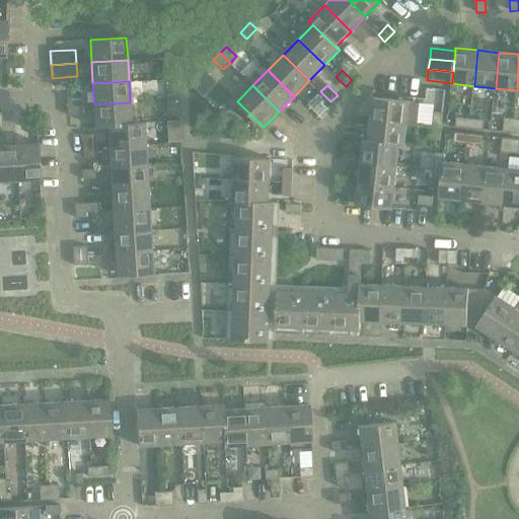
[(67,97),(67,106),(81,105),(81,96),(67,97)]
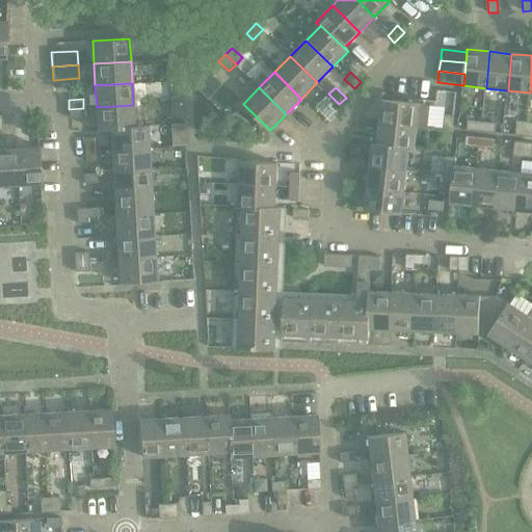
[(382,100),(380,123),(417,127),(420,104),(382,100)]
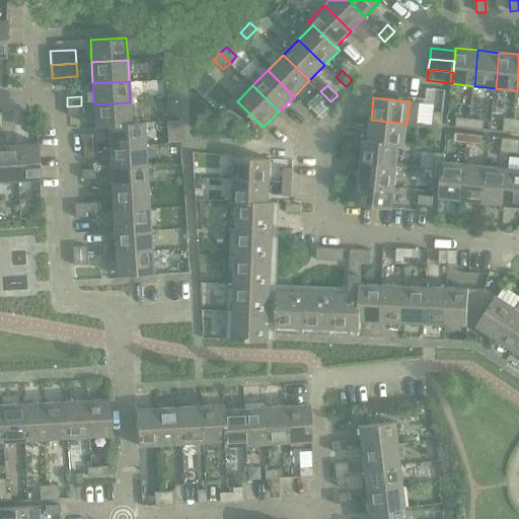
[(130,102),(94,104),(95,128),(107,127),(107,126),(131,124),(131,123),(130,102)]
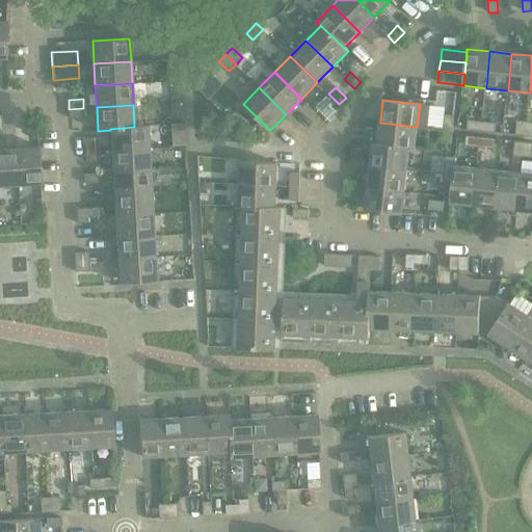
[(83,108),(69,109),(70,118),(84,117),(83,108)]
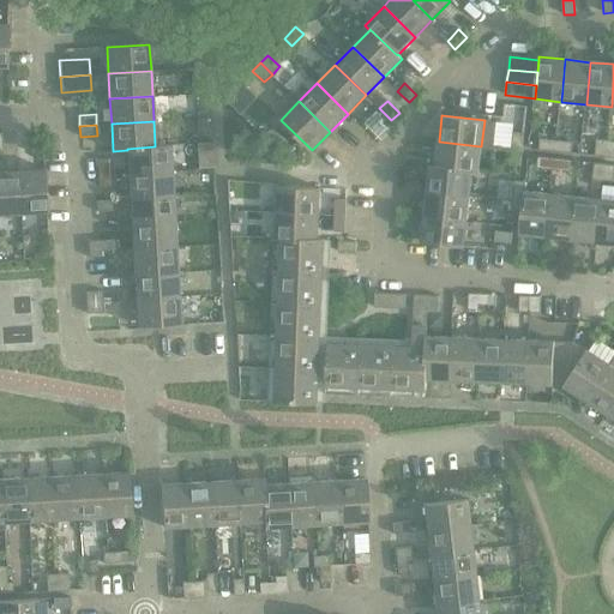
[(513,133),(512,150),(523,151),(524,134),(513,133)]
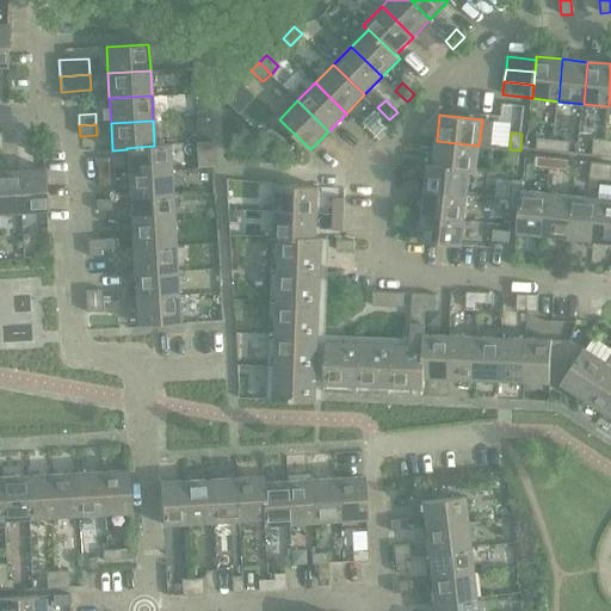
[(537,149),(553,150),(554,140),(538,139),(537,149)]
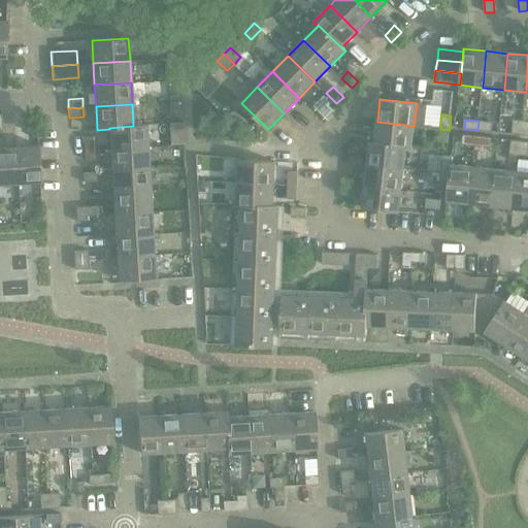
[(512,134),(521,135),(523,121),(514,120),(512,134)]
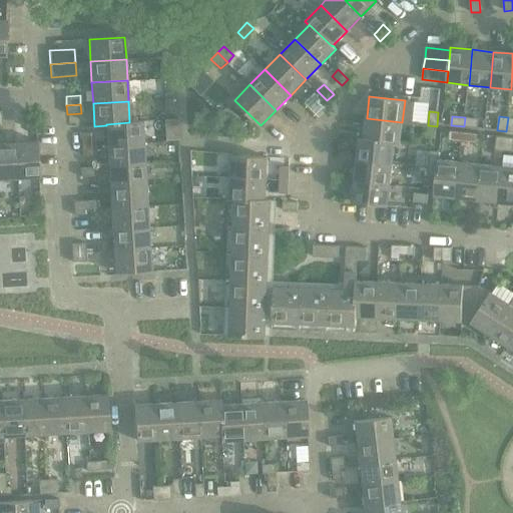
[(465,117),(464,126),(478,128),(479,119),(465,117)]
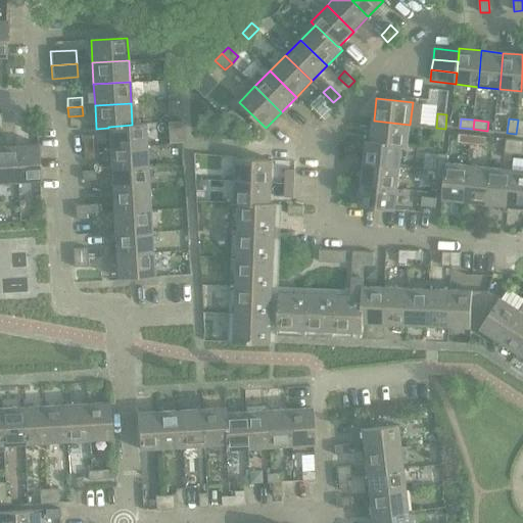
[(41,130),(41,121),(27,122),(28,131),(41,130)]
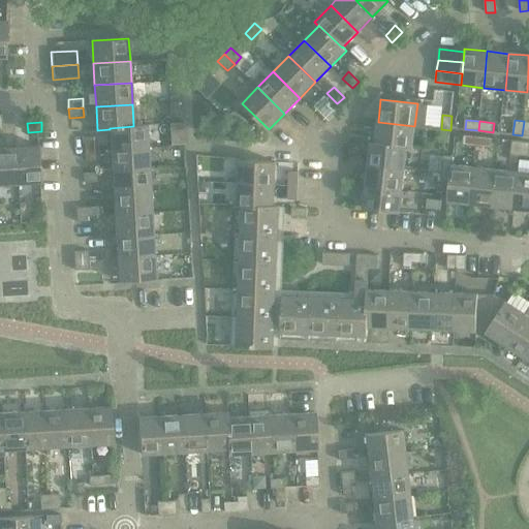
[(371,142),(370,143),(412,148),(414,126),(378,122),(376,143),(371,142)]
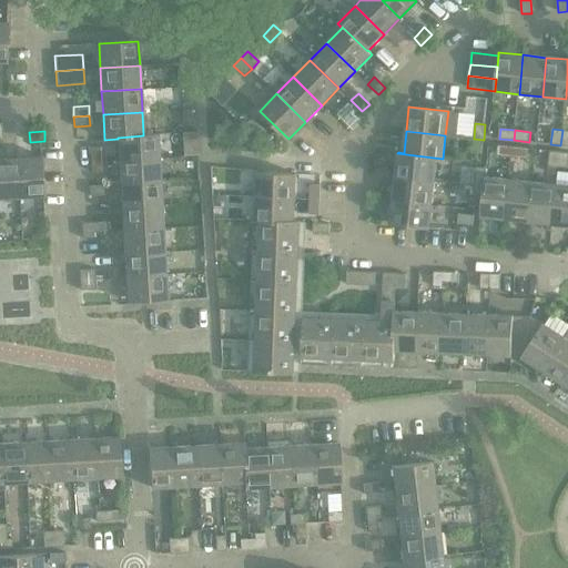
[(118,138),(118,139),(119,161),(159,159),(158,134),(143,134),(143,135),(118,138)]
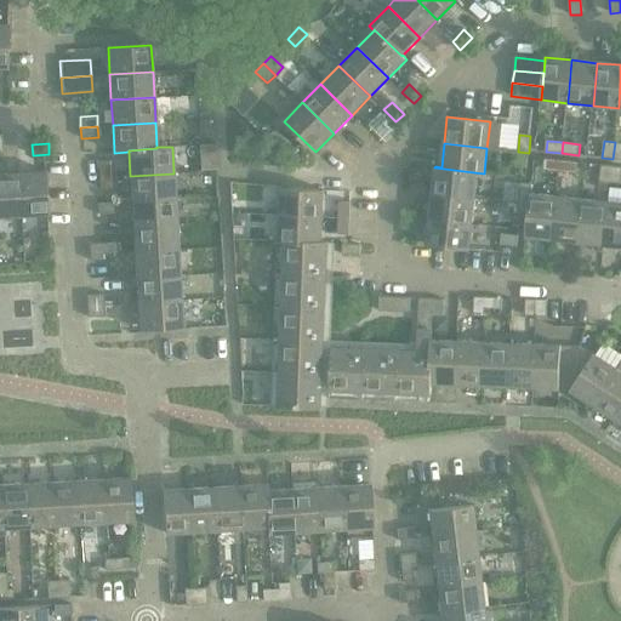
[(529,153),(518,152),(516,167),(528,169),(529,153)]
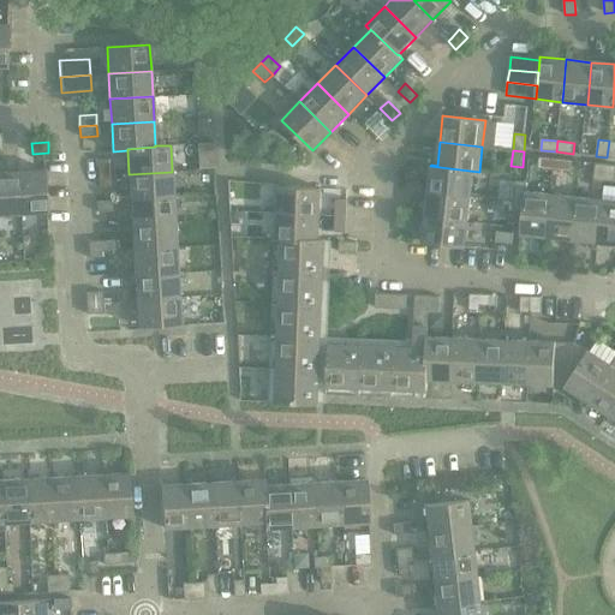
[(538,168),(555,169),(556,159),(539,157),(538,168)]
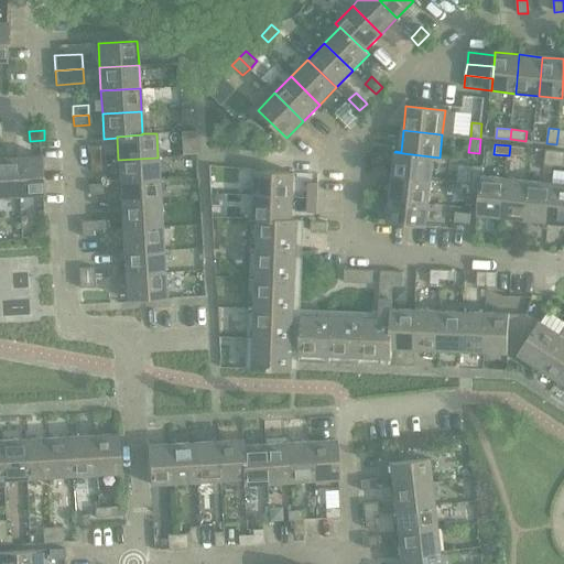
[(510,145),(509,155),(523,158),(524,148),(510,145)]
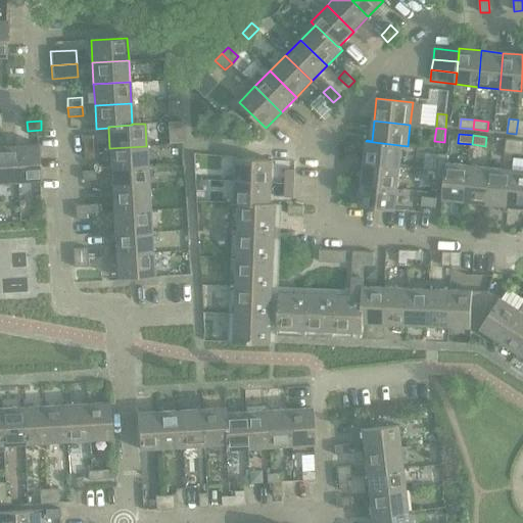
[(84,136),(84,150),(94,149),(93,136),(84,136)]
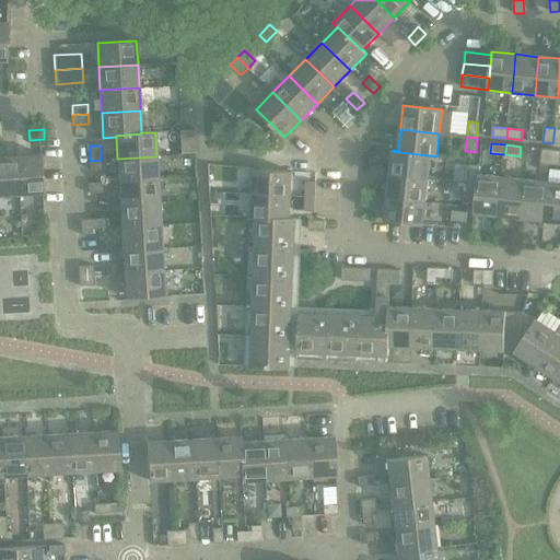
[(540,164),(550,165),(552,150),(543,149),(540,164)]
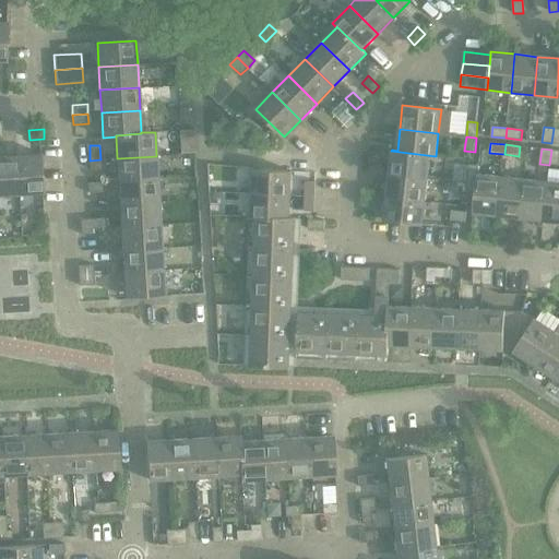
[(558,150),(551,150),(549,165),(558,165),(558,150)]
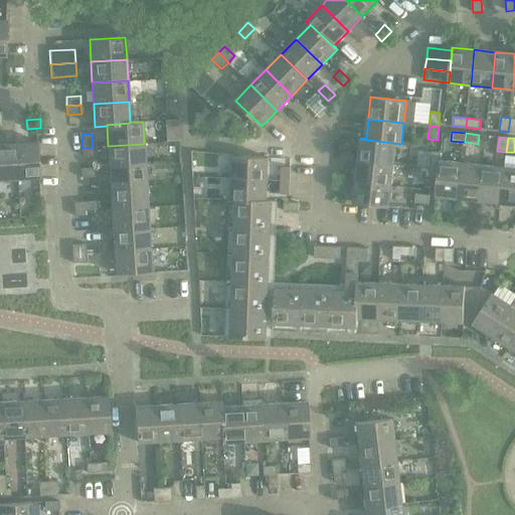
[(360,139),(358,161),(394,164),(396,144),(401,145),(401,144),(360,139)]
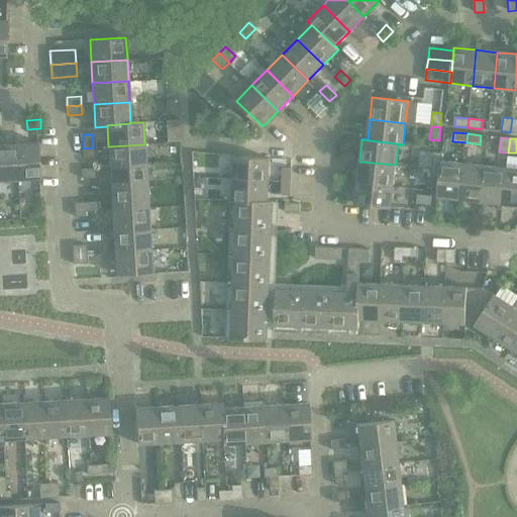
[(37,142),(15,143),(18,181),(39,179),(37,142)]
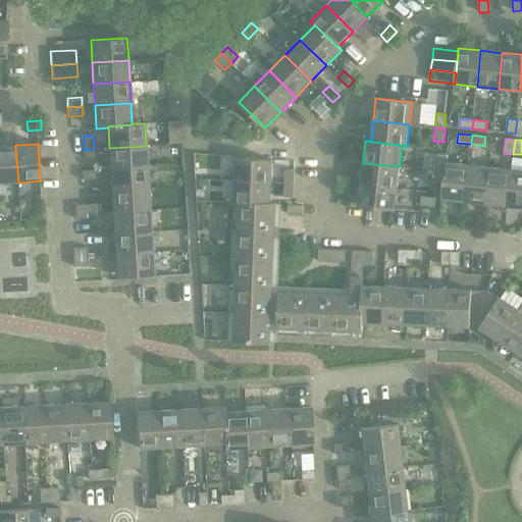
[(15,145),(0,146),(0,183),(18,183),(15,145)]
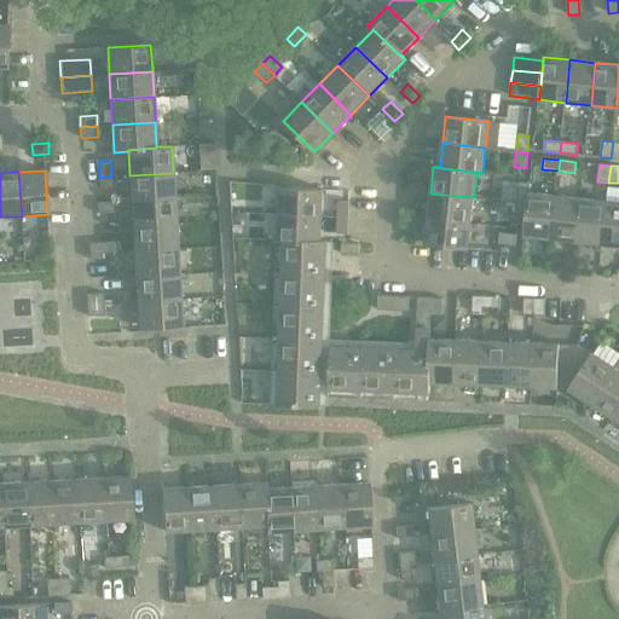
[(173,173),(129,175),(132,201),(174,198),(173,173)]
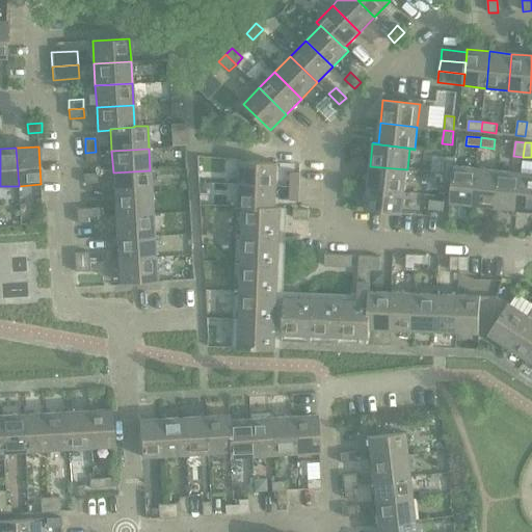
[(100,152),(96,152),(85,153),(86,162),(101,161),(100,152)]
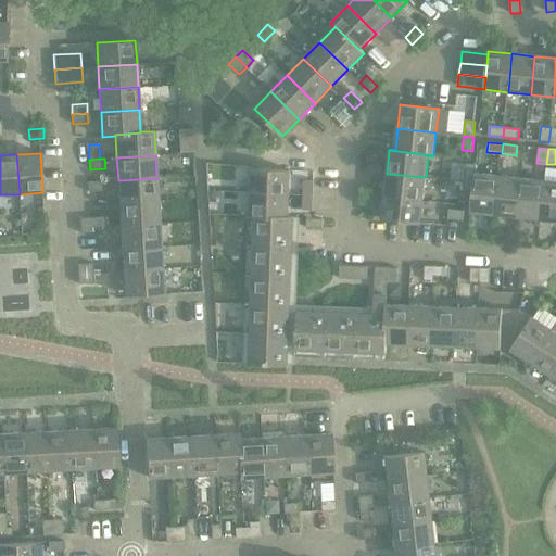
[(466,167),(464,181),(474,182),(475,174),(476,168),(466,167)]
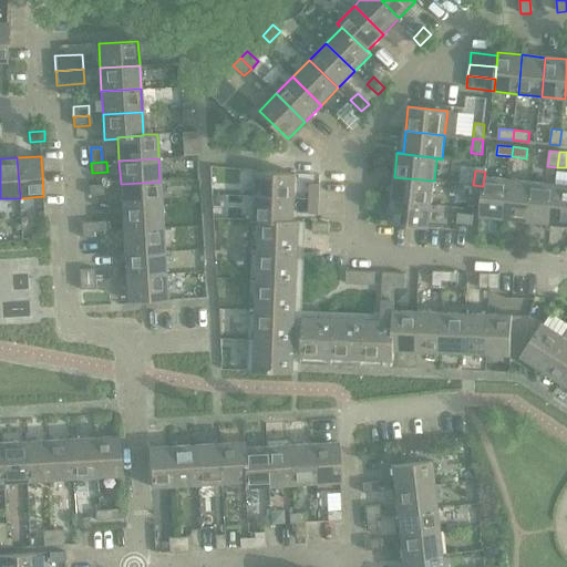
[(257,173),(256,197),(295,198),(296,174),(257,173)]
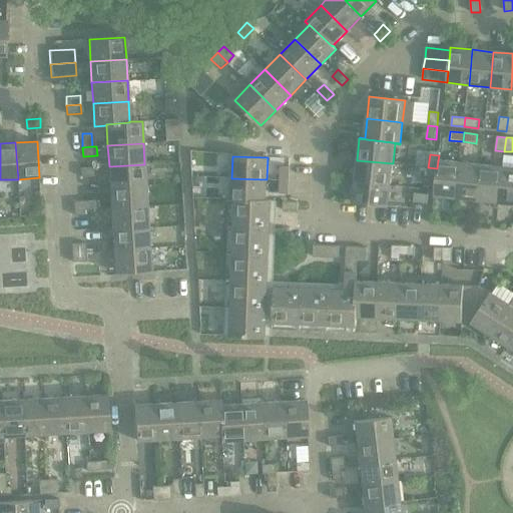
[(357,160),(355,181),(390,184),(393,163),(357,160)]
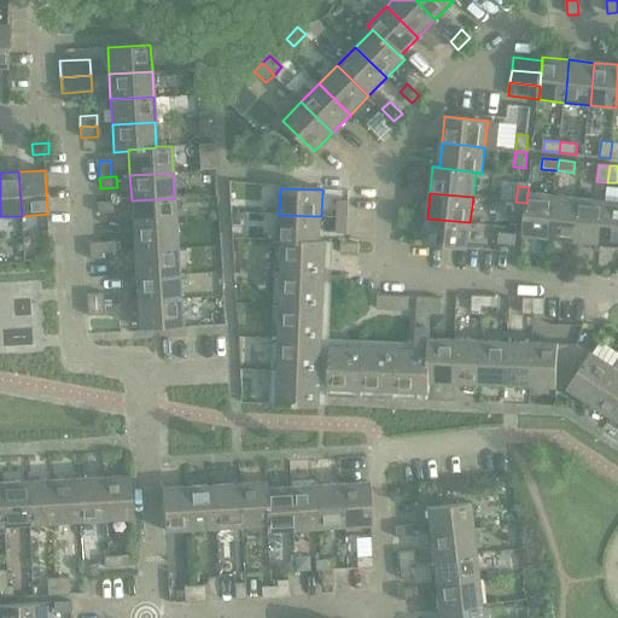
[(526,203),(525,220),(523,235),(549,238),(554,196),(528,193),(526,203)]
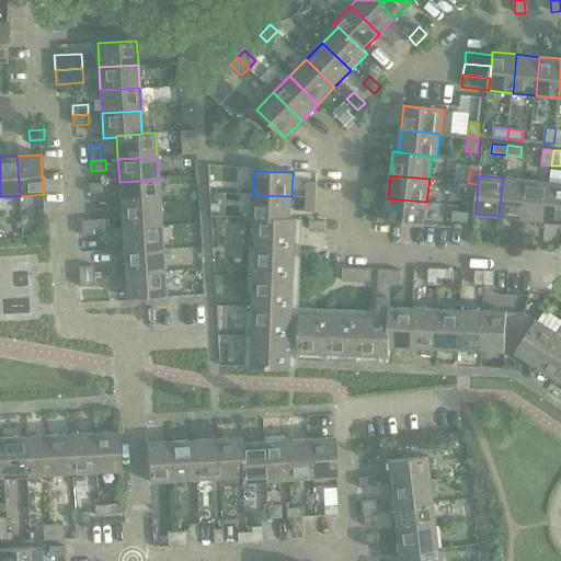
[(503,178),(499,216),(522,219),(526,180),(503,178)]
